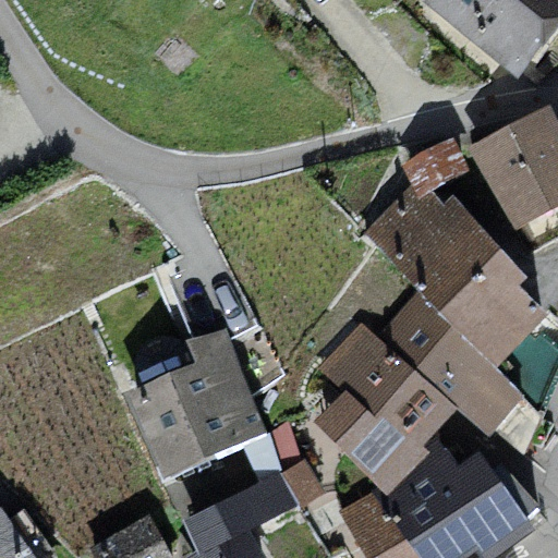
[(557,0),(440,0),(436,4),(525,87),(557,50),(557,0)]
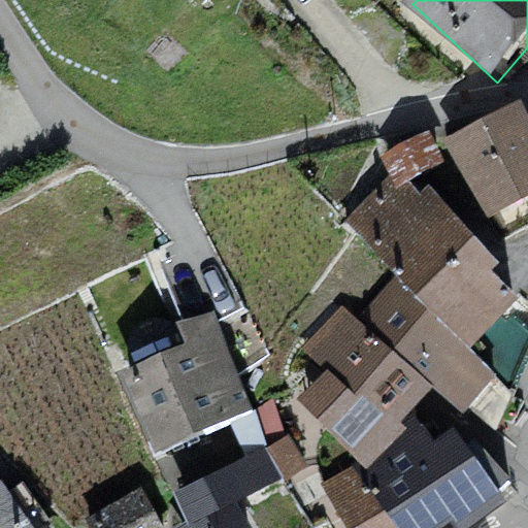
[(527,116),(519,100),(444,138),(488,216),(527,195),(527,116)]
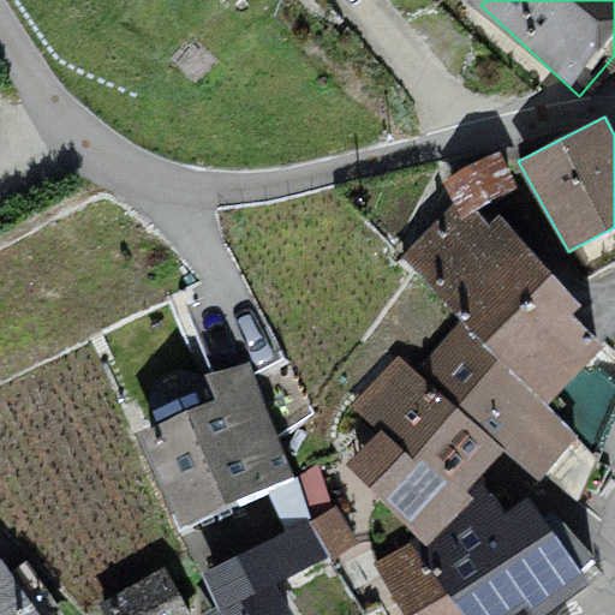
[(463,220),(476,210),(518,187),(501,151),(443,179),(453,202),(463,220)]
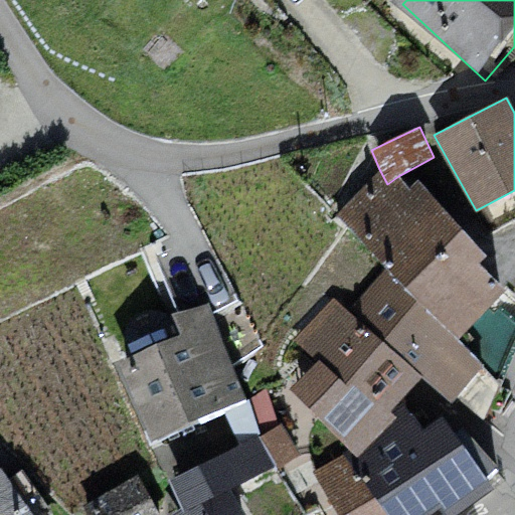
[(335,215),(387,269),(460,339),(505,289),(480,262),(487,254),(418,180),(409,189),(398,176),(387,184),(379,169),(335,215)]
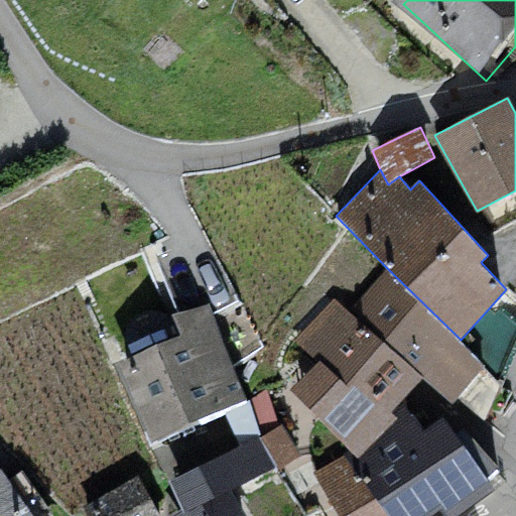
[(388,269),(348,310),(422,377),(455,402),(487,366),(461,340),(388,269)]
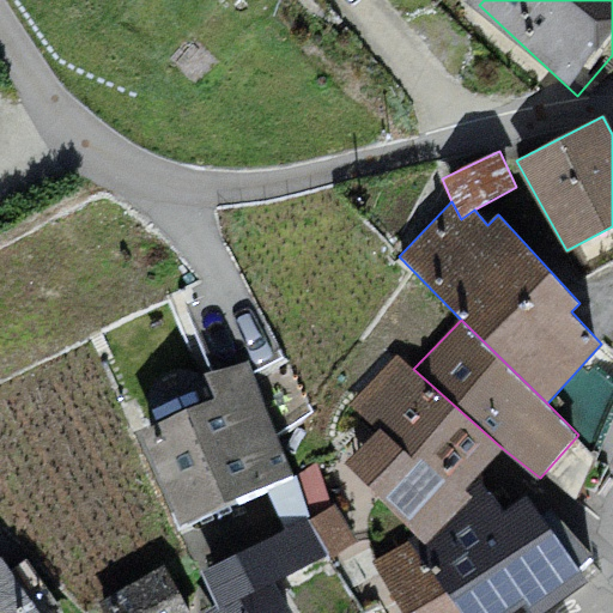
[(346,462),(416,534),(426,544),(473,497),(466,490),(478,477),(502,448),(413,369),(396,353),(350,402),(377,430),(346,462)]
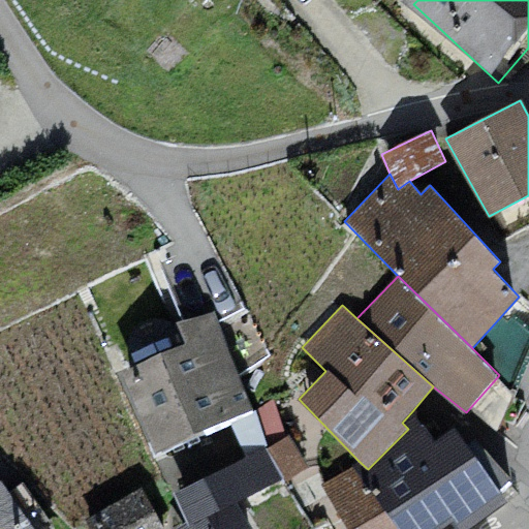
[(186,343),(117,373),(156,457),(230,421),(252,410),(214,312),(178,322),(186,343)]
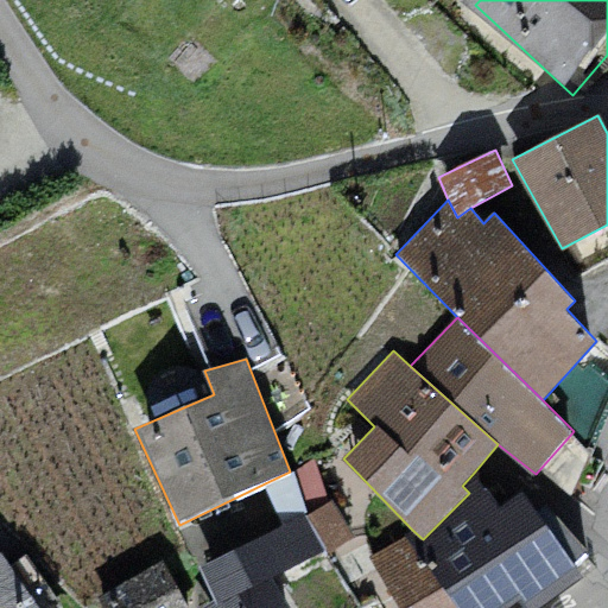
[(315,460),(290,472),(265,483),(282,527),(306,514),(330,501),(315,460)]
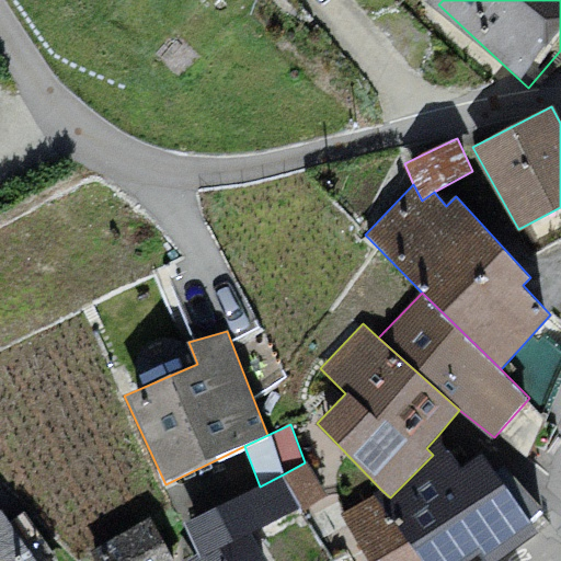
[(374,495),(421,560),(471,560),(482,554),(485,560),(495,560),(537,529),(529,522),(542,511),(505,465),(496,471),(481,451),(461,464),(437,436),(426,448),(433,455),(390,497),(380,489),(374,495)]
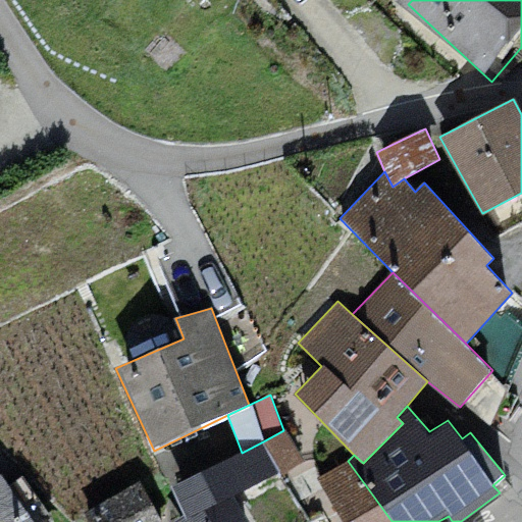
[(263,441),(279,473),(304,459),(286,428),(283,430),(263,441)]
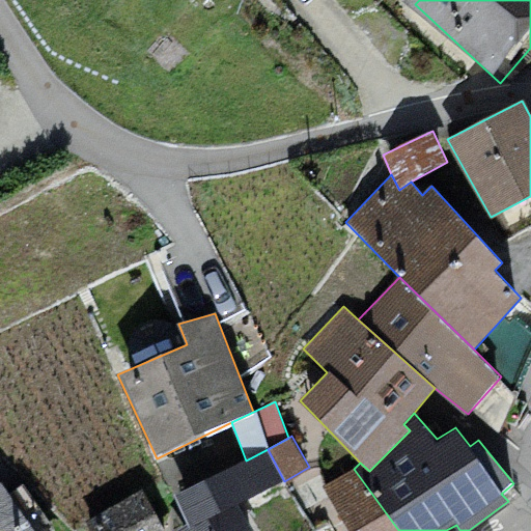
[(188,526),(235,505),(284,481),(268,449),(246,460),(174,495),(188,526)]
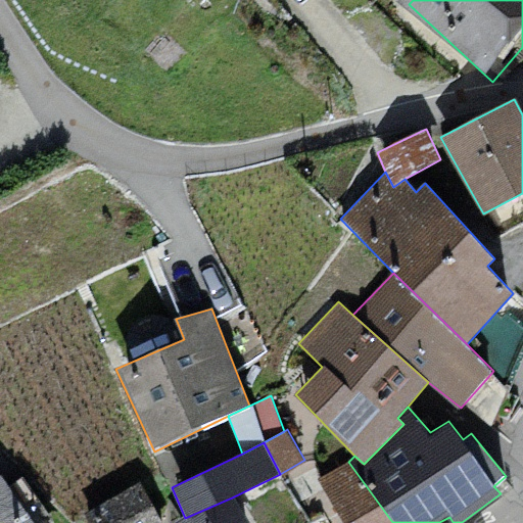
[(392,522),(348,462),(319,479),(343,522),(392,522)]
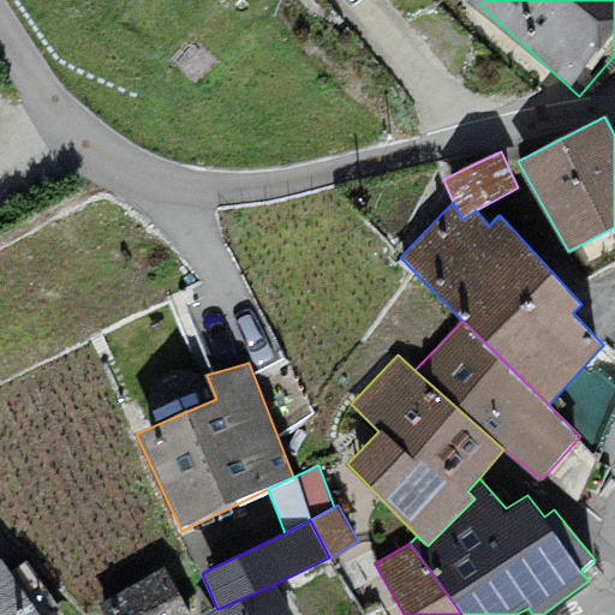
[(0,574),(0,614),(47,614),(12,566),(0,574)]
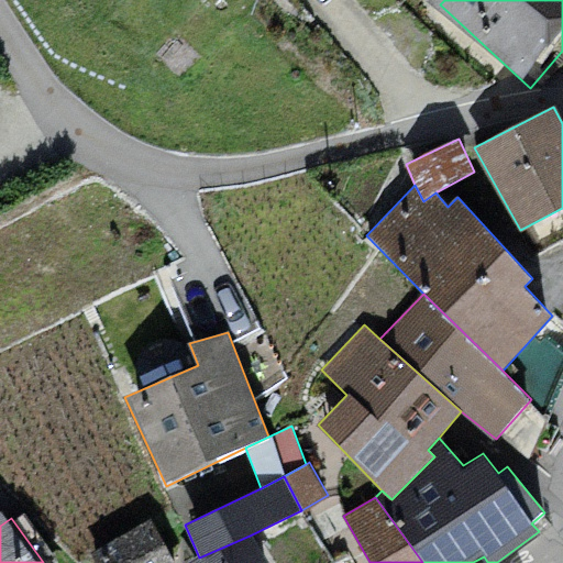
[(175,562),(152,519),(91,553),(96,562),(175,562)]
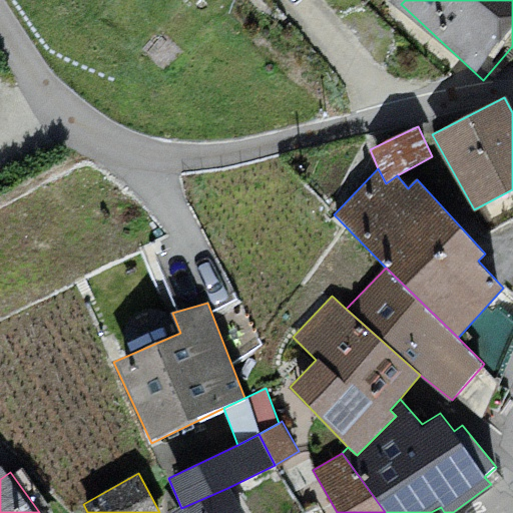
[(240,512),(227,488),(181,508),(170,512),(240,512)]
